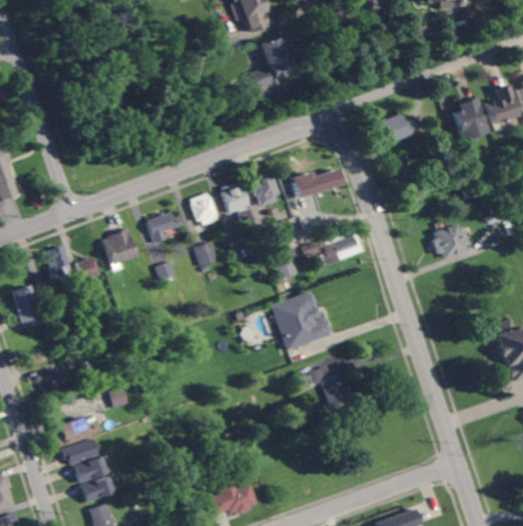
[(261,0),(269,26),(250,33),(245,19),(236,22),(231,5),(234,4),(232,0),(261,0)]
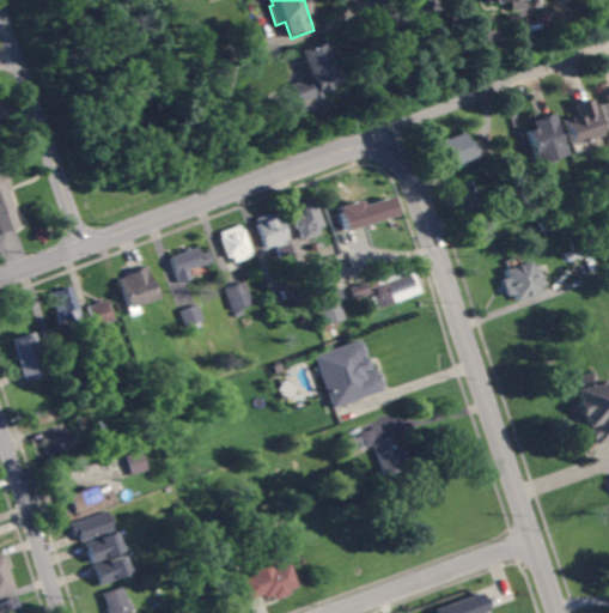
[(541,0),(542,7),(515,12),(512,1),(494,5),(493,0),(541,0)]
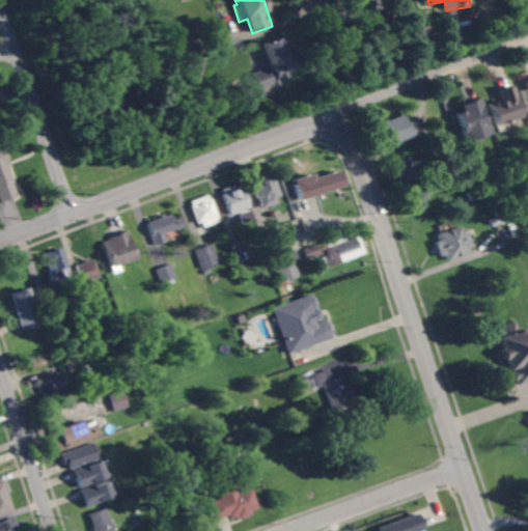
[(275,88),(274,85),(260,90),(254,74),(271,67),(262,46),(287,35),(297,58),(293,60),(297,72),(287,75),(288,77),(280,80),(282,85),(275,88)]
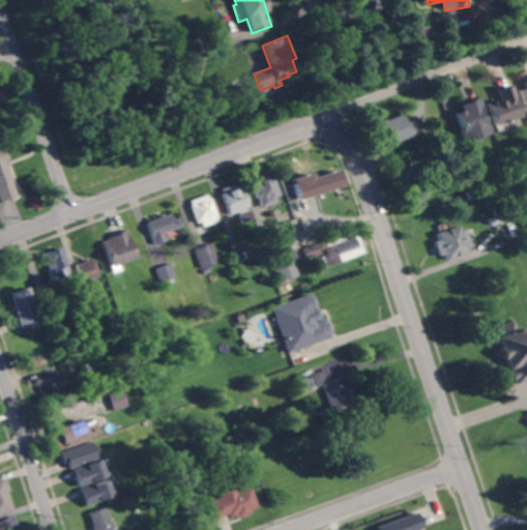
[(523,117),(496,126),(488,104),(496,100),(497,101),(501,100),(498,89),(513,85),(523,117)]
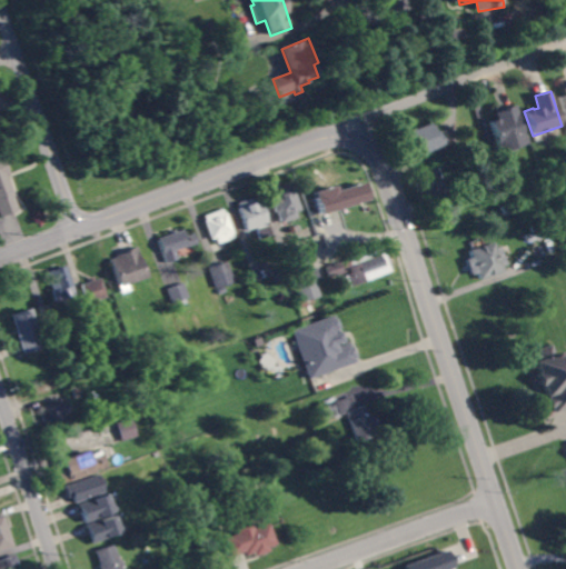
[(502,152),(492,121),(498,119),(496,112),(507,108),(506,106),(515,103),(528,143),(502,152)]
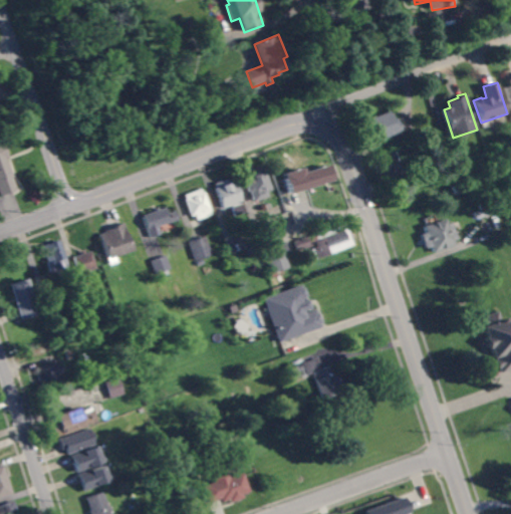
[(394,119),(398,118),(403,132),(376,142),(375,140),(371,142),(364,123),(368,121),(367,120),(391,111),(394,119)]
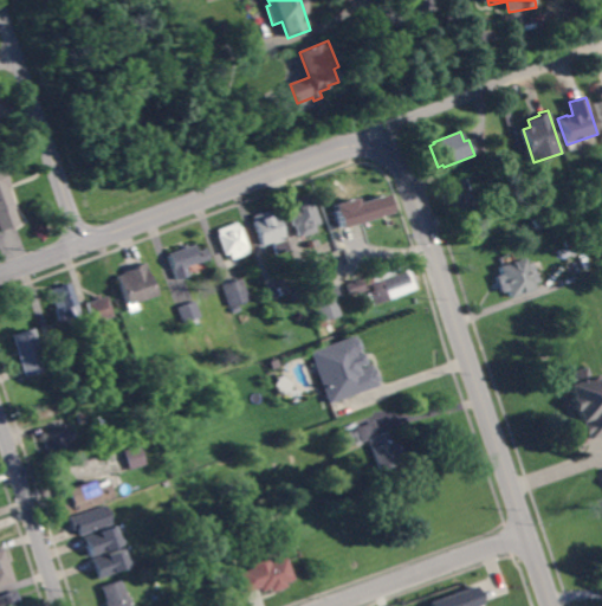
[(2,231),(0,224),(0,166),(5,165),(14,187),(11,188),(24,223),(2,231)]
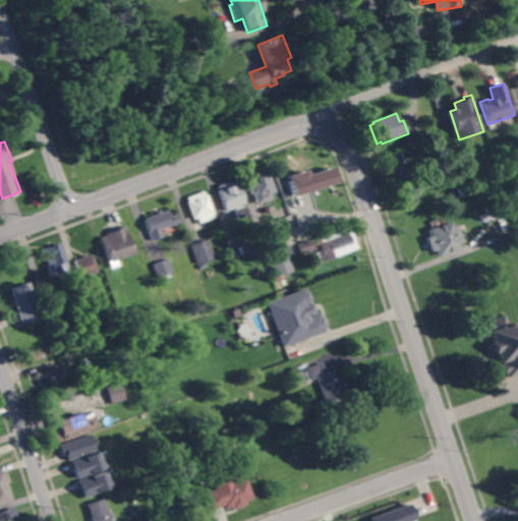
[(409,177),(391,183),(389,176),(386,177),(383,168),(387,167),(384,160),(402,155),(409,177)]
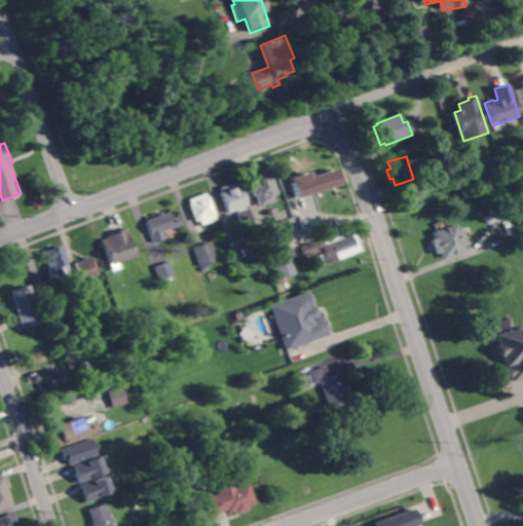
[(296,197),(340,184),(335,167),(311,176),(309,171),(290,177),(296,197)]
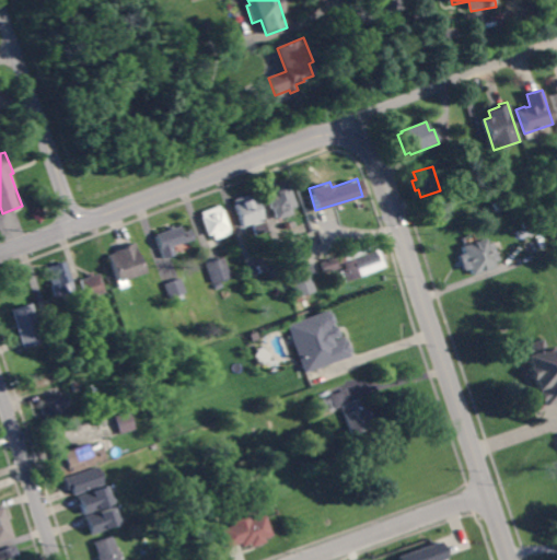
[(279,219),(269,188),(290,182),(298,207),(293,208),(294,213),(279,219)]
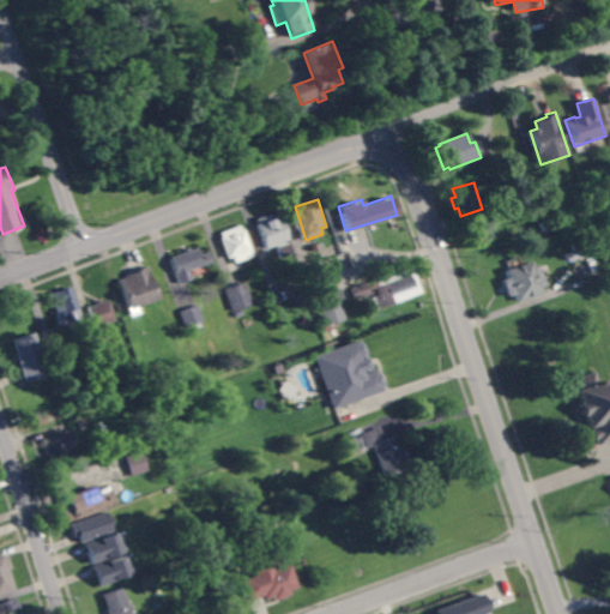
[(283,258),(282,254),(272,258),(258,220),(281,211),(295,253),(283,258)]
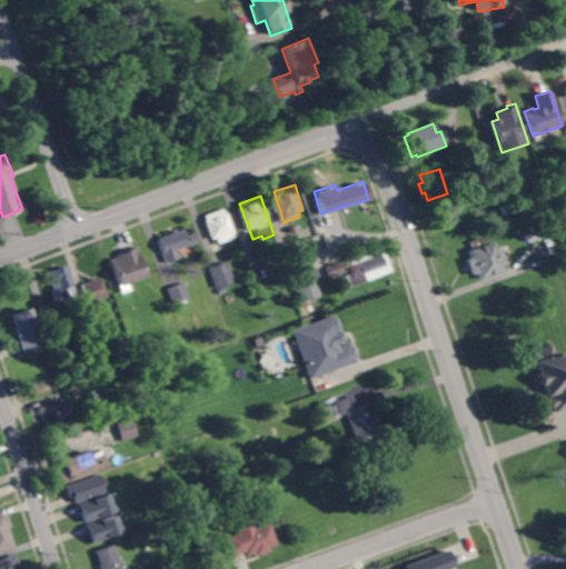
[(506,216),(503,207),(513,202),(516,211),(506,216)]
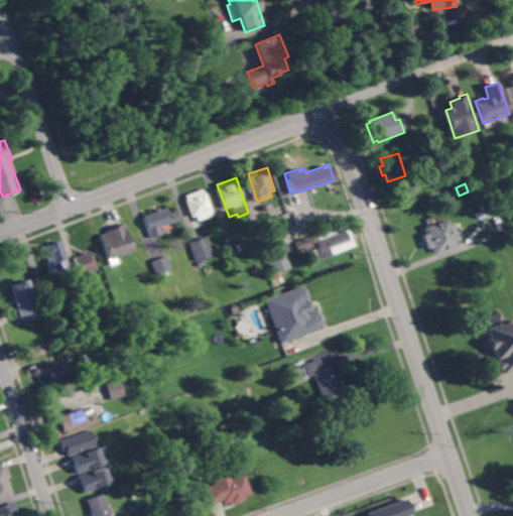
[(216,216),(201,221),(199,215),(194,217),(186,196),(206,188),(216,216)]
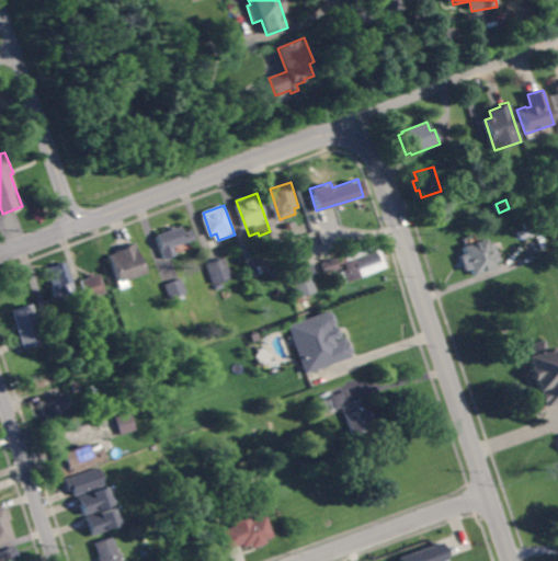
[(185,232),(194,230),(197,239),(175,247),(179,255),(167,259),(159,235),(183,227),(185,232)]
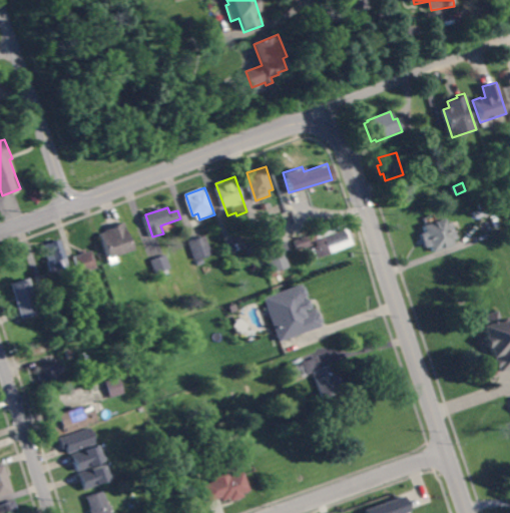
[(476,218),(474,212),(482,210),(483,217),(476,218)]
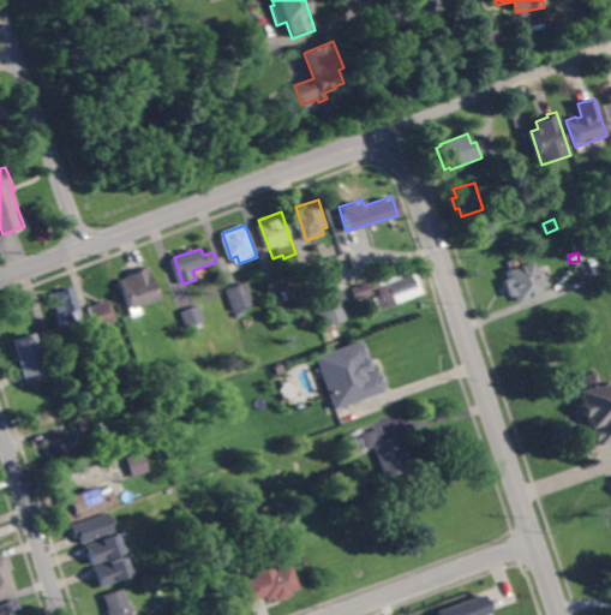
[(537,268),(541,267),(549,285),(544,287),(546,293),(520,302),(517,294),(513,296),(507,281),(511,279),(509,272),(534,262),(537,268)]
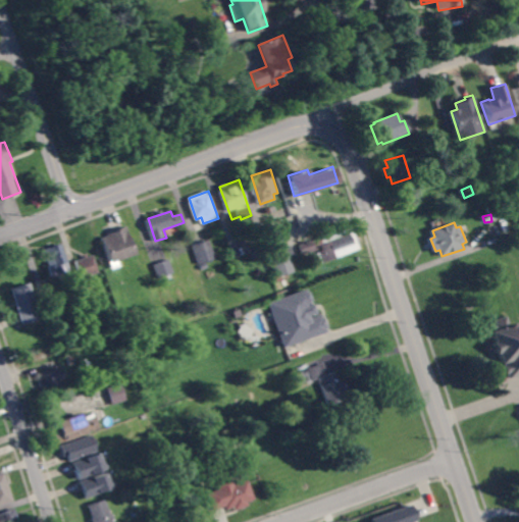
[(111,263),(103,239),(110,237),(109,235),(112,233),(112,231),(128,226),(130,230),(138,254),(111,263)]
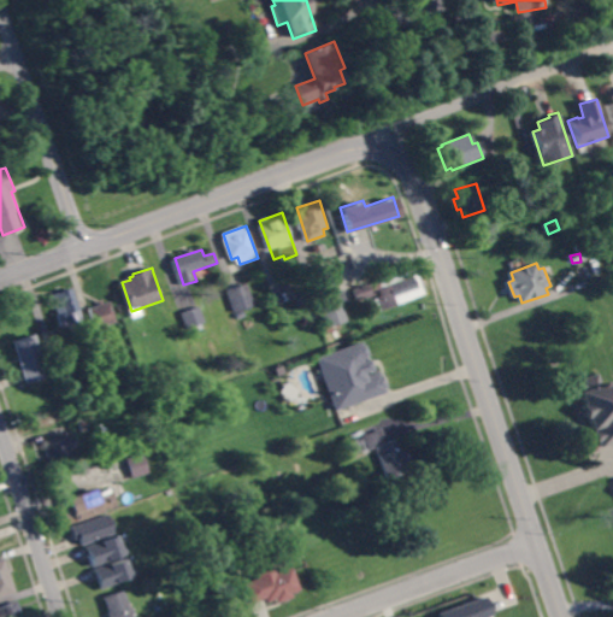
[(329,328),(311,274),(330,268),(348,321),(329,328)]
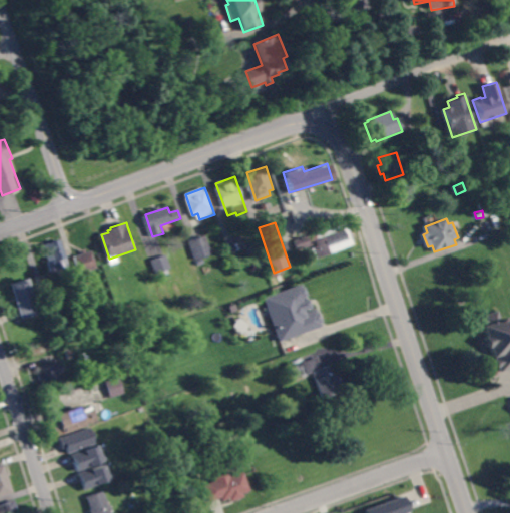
[(337,232),(349,228),(355,243),(314,260),(311,250),(320,246),(318,240),(322,239),(319,231),(335,225),(337,232)]
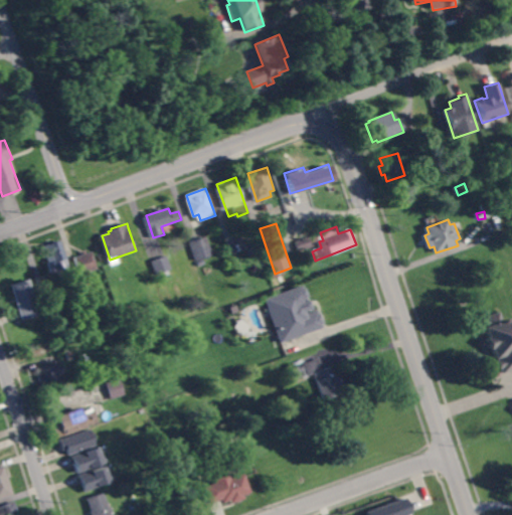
[(249,255),(245,243),(246,242),(244,236),(256,232),(262,251),(249,255)]
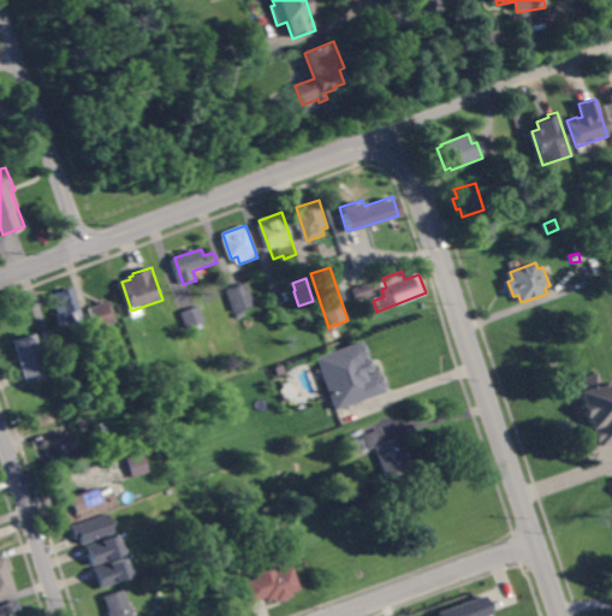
[(239,319),(229,290),(249,283),(257,306),(245,309),(248,315),(239,319)]
